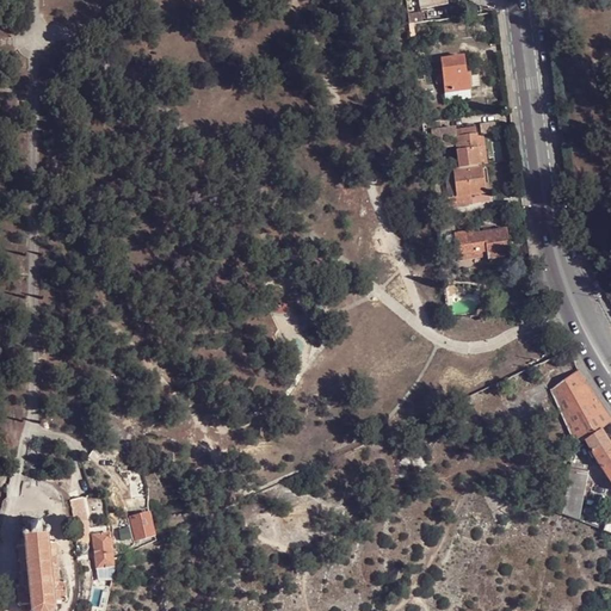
[(446,92),(474,88),(474,86),(477,85),(477,82),(476,73),(476,69),(469,71),(467,56),(443,59),(446,92)]
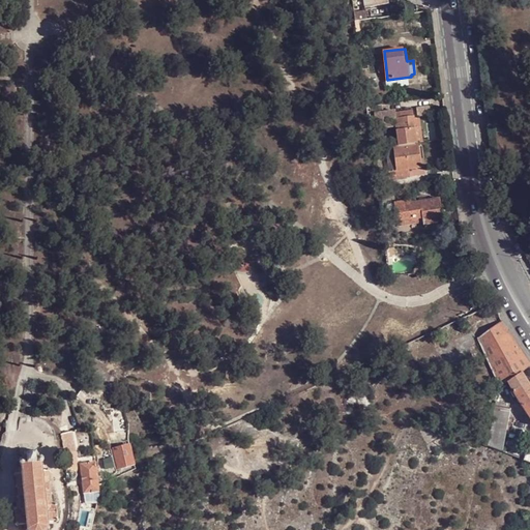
[(411,77),(387,80),(388,86),(411,84),(411,77)]
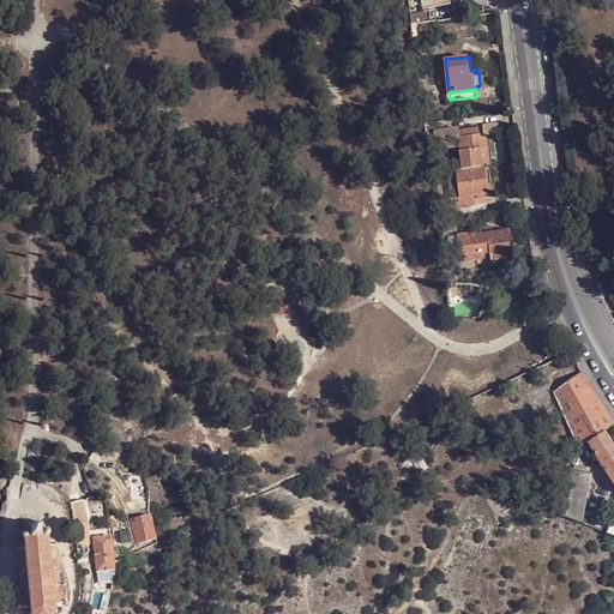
[(446,132),(445,119),(427,121),(427,134),(446,132)]
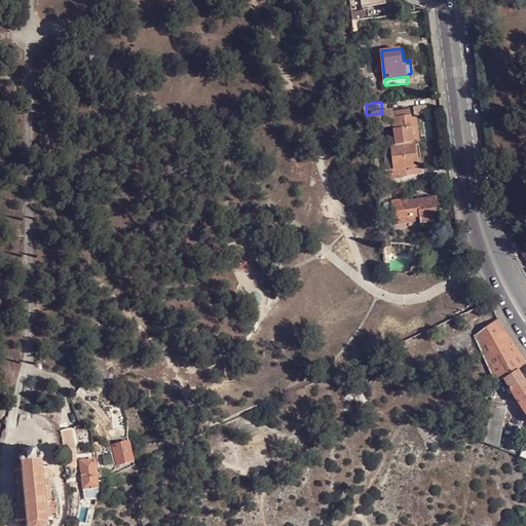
[(412,114),(406,115),(406,110),(392,112),(393,118),(395,118),(396,129),(395,129),(397,144),(415,141),(412,114)]
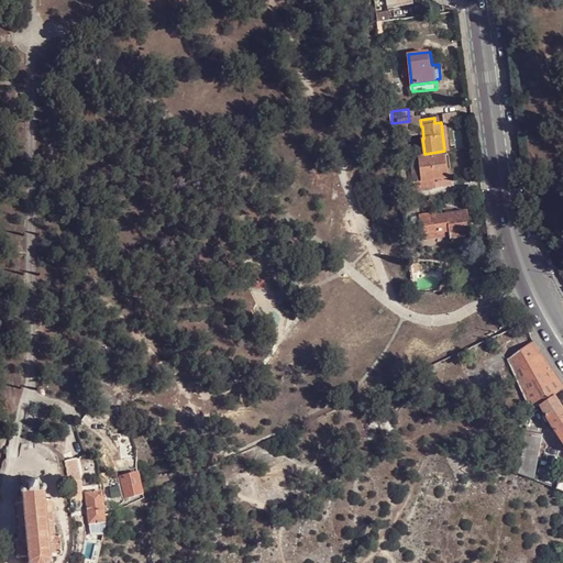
[(435,187),(434,178),(445,177),(443,161),(446,159),(445,151),(444,151),(424,154),(420,154),(423,179),(415,180),(416,189),(435,187)]
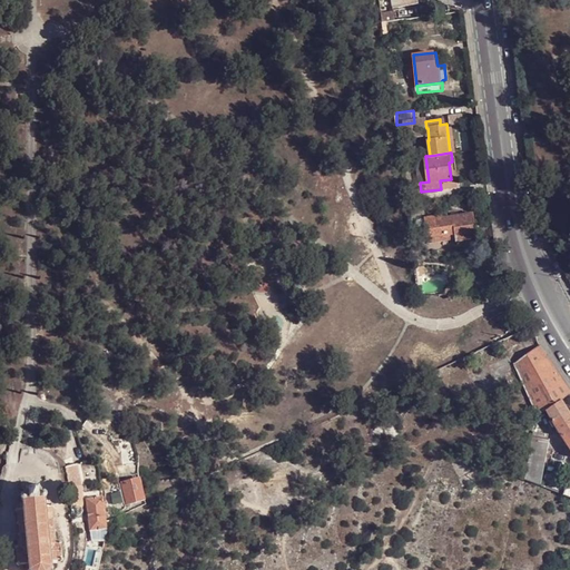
[(475,214),(443,217),(443,215),(426,217),(429,241),(455,236),(457,242),(479,238),(475,214)]
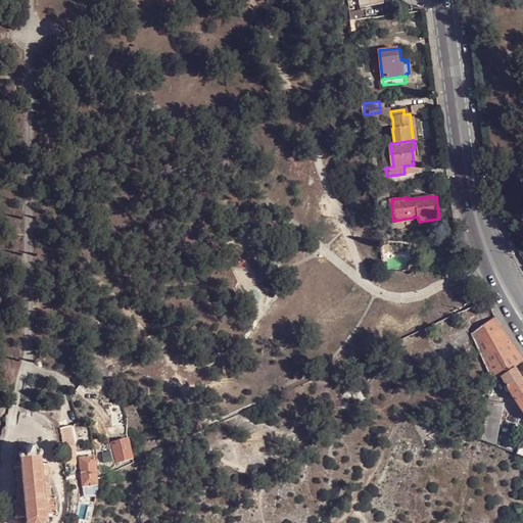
[(472,333),(490,381),(491,380),(492,382),(501,376),(515,367),(522,362),(522,359),(496,317),(472,333)]
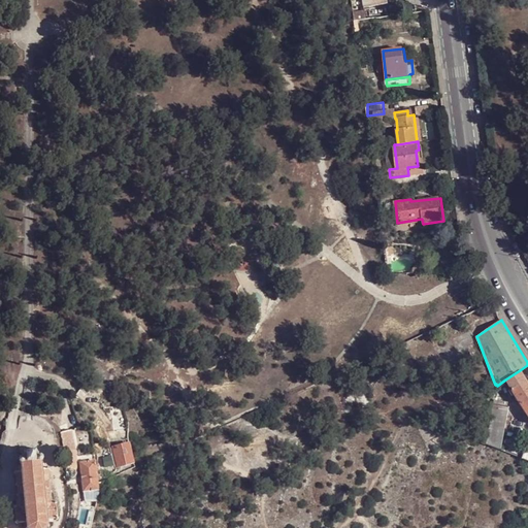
[(527,384),(520,370),(505,380),(510,390),(527,417),(527,384)]
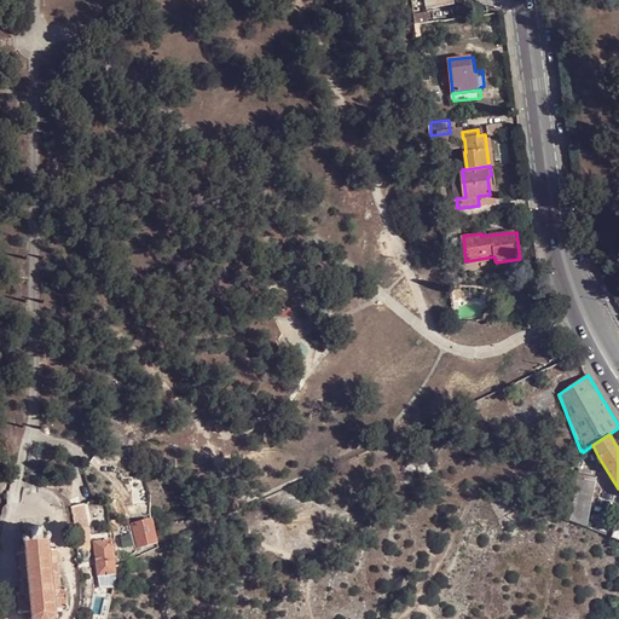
[(588,522),(595,476),(583,474),(578,474),(571,519),(588,522)]
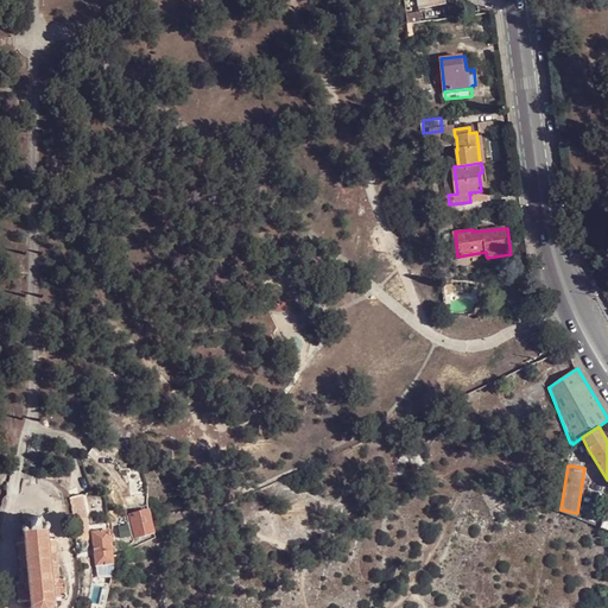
[(154,534),(147,511),(131,515),(137,539),(154,534)]
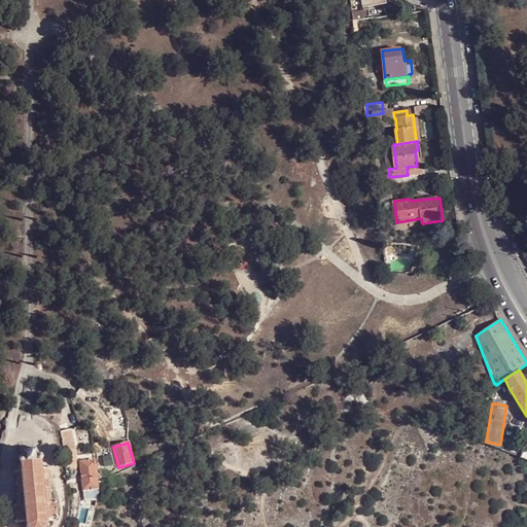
[(26,448),(23,449),(24,453),(23,453),(23,455),(24,455),(24,456),(20,457),(19,458),(20,461),(21,461),(22,469),(16,470),(16,468),(14,468),(14,470),(13,469),(13,471),(15,471),(16,482),(15,482),(15,484),(16,484),(18,492),(16,492),(16,494),(18,494),(19,504),(15,505),(15,503),(13,503),(14,505),(13,505),(14,506),(15,520),(14,520),(14,521),(15,521),(16,523),(18,522),(18,521),(26,521),(27,526),(25,526),(45,526),(46,526),(48,526),(48,525),(46,524),(46,519),(56,517),(56,519),(57,519),(57,518),(58,517),(58,515),(57,515),(56,502),(57,502),(57,500),(56,501),(55,499),(53,499),(53,501),(51,501),(49,491),(50,491),(50,489),(49,489),(48,481),(49,480),(49,479),(48,479),(47,468),(49,468),(48,466),(47,466),(47,465),(45,465),(45,467),(41,467),(40,460),(41,459),(41,456),(40,455),(37,455),(37,453),(38,453),(38,451),(37,451),(37,449),(36,447),(34,447),(34,449),(30,449),(26,449),(26,448)]
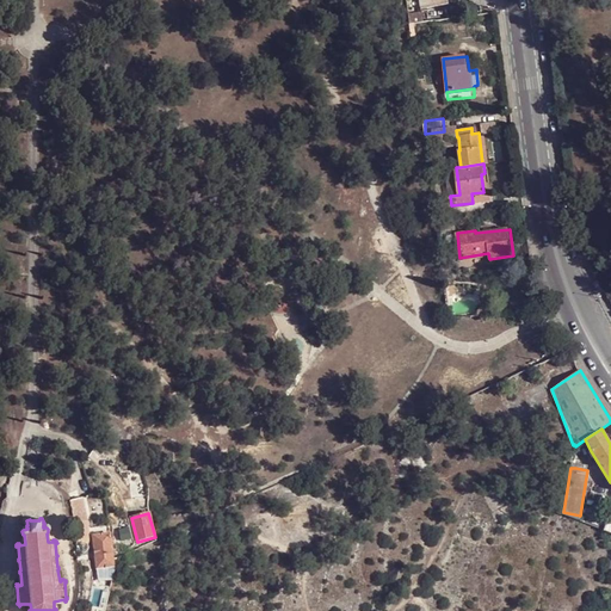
[(87,524),(73,525),(76,543),(90,541),(87,524)]
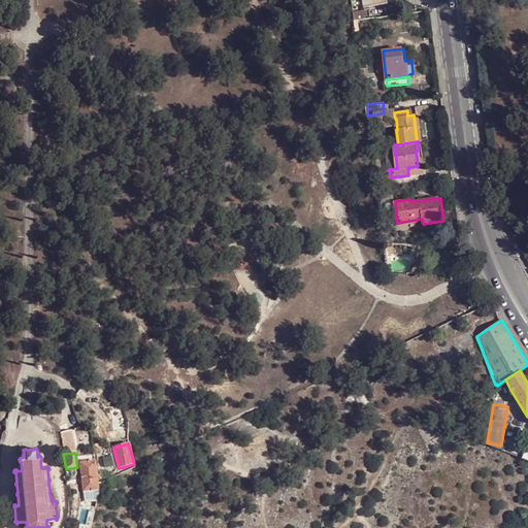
[(98,490),(95,460),(79,461),(83,491),(98,490)]
